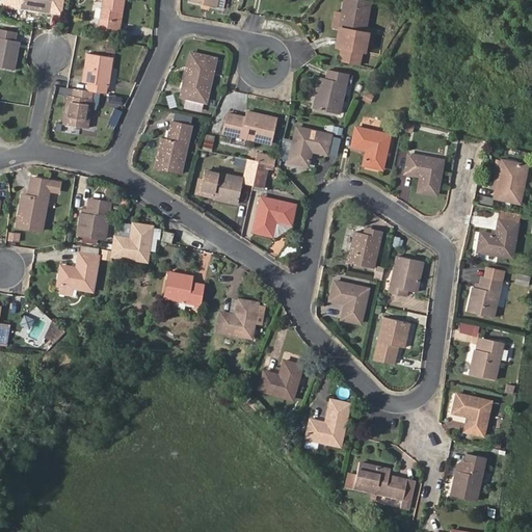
[(21,0),(20,8),(50,12),(52,0),(21,0)]
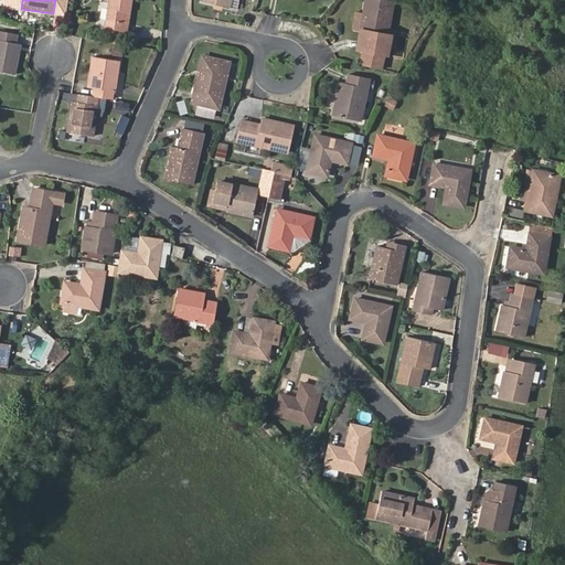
[(126,11),(129,12),(131,0),(108,0),(104,32),(126,35),(127,25),(124,24),(125,17),(126,11)]
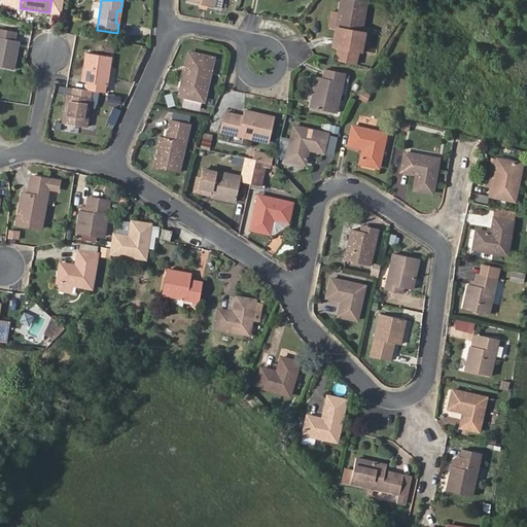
[(188,0),(188,2),(213,7),(221,8),(222,0),(188,0)]
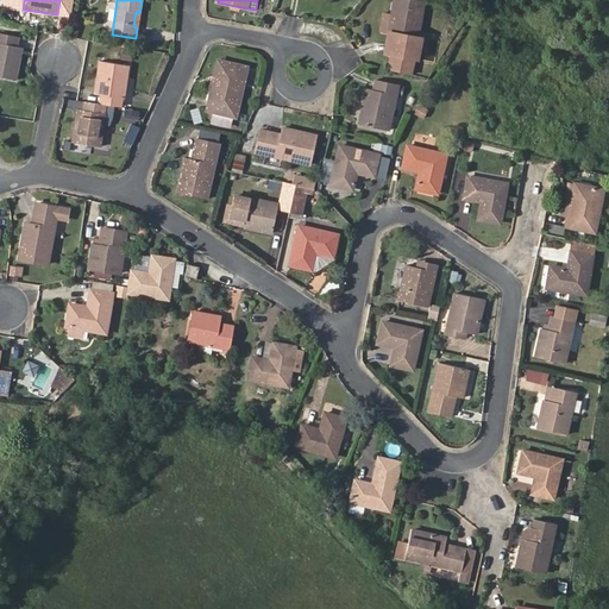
[(395,35),(391,55),(414,58),(425,4),(409,0),(394,0),(391,16),(388,33),(395,35)]
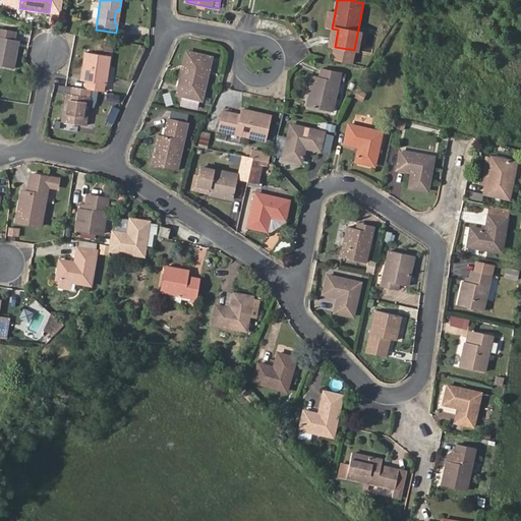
[(13,46),(14,40),(16,32),(0,29),(0,66),(13,69),(17,46),(13,46)]
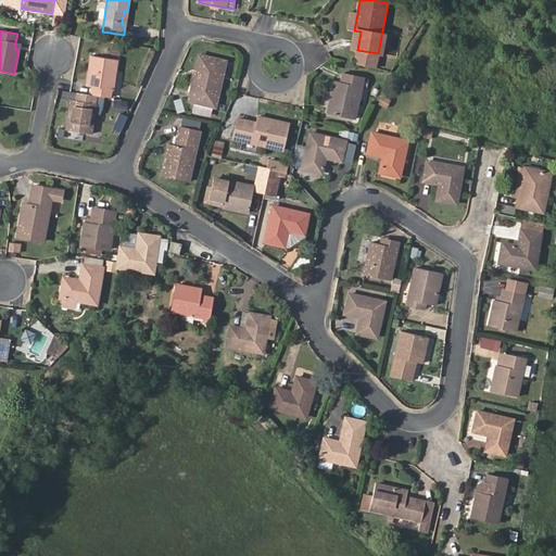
[(122,54),(122,46),(112,45),(111,54),(122,54)]
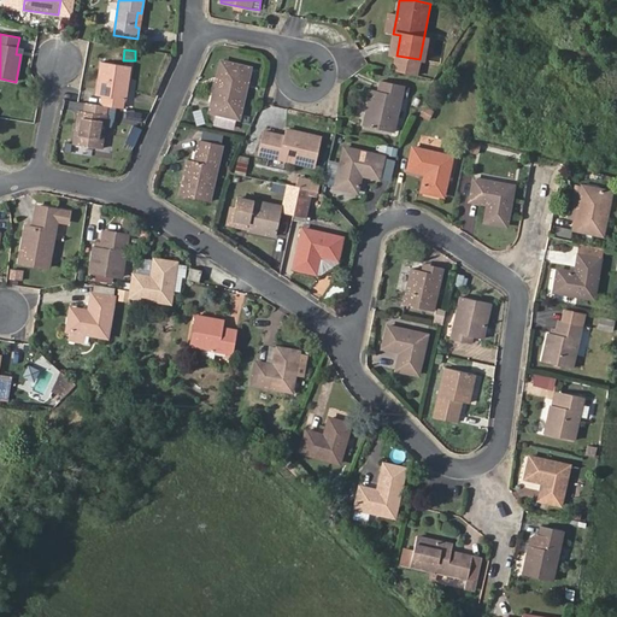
[(221,86),(217,84),(211,112),(219,113),(217,123),(236,128),(239,118),(250,70),(242,68),(245,58),(228,56),(227,64),(221,86)]
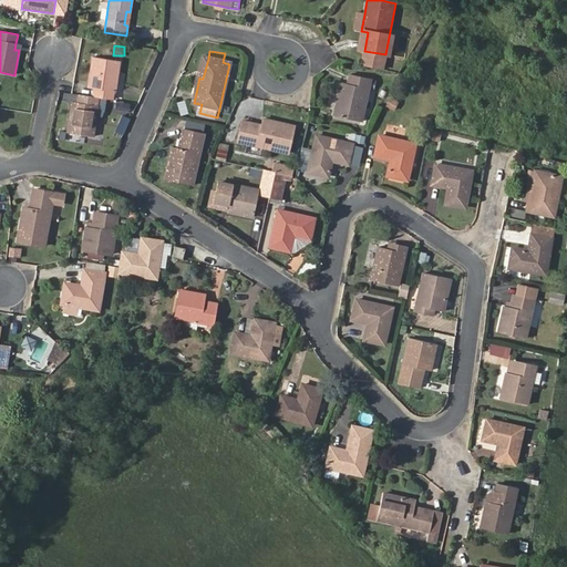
[(383,70),(385,54),(364,51),(362,64),(383,70)]
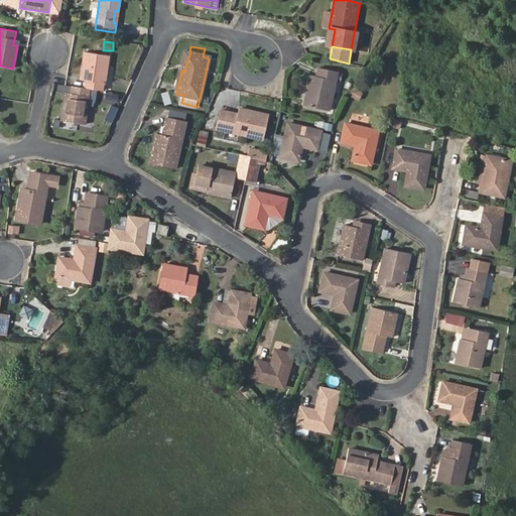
[(85,80),(83,88),(88,88),(101,90),(102,84),(104,84),(109,55),(95,53),(92,52),(84,51),(81,74),(86,75),(85,80)]
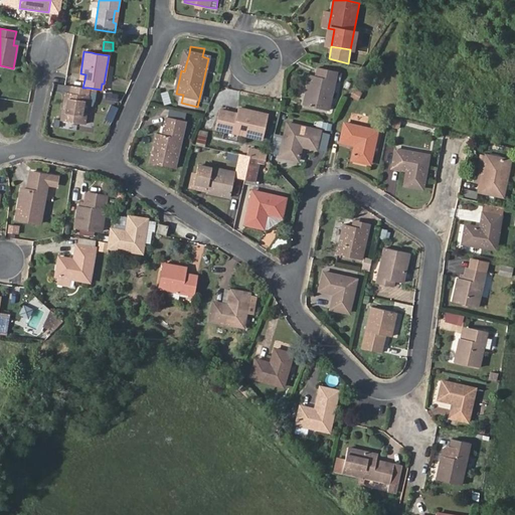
[(185,52),(181,70),(184,71),(189,53),(185,52)]
